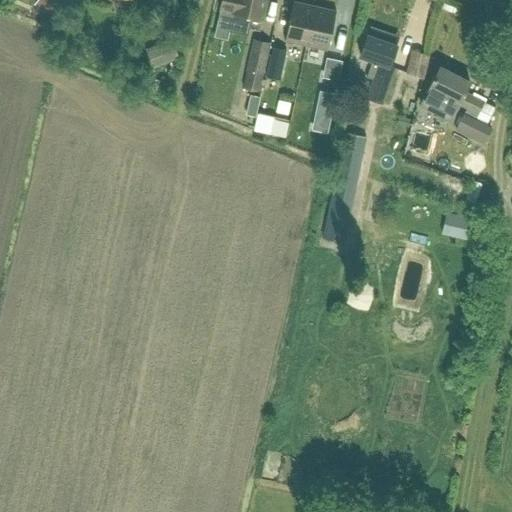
[(266,0),(221,0),(220,8),(232,11),(231,11),(251,16),(249,27),(259,29),(261,18),(262,18),(266,0)]
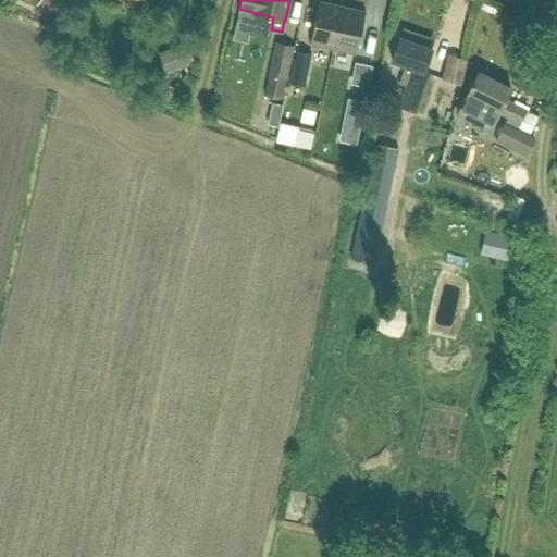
[(332,49),(342,5),(319,0),(309,44),(332,49)]
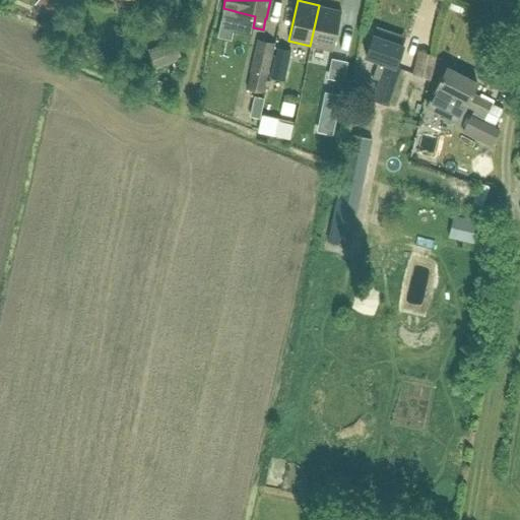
[(319,5),(310,46),(332,51),(332,50),(335,50),(332,69),(339,70),(345,35),(336,33),(341,10),(319,5)]
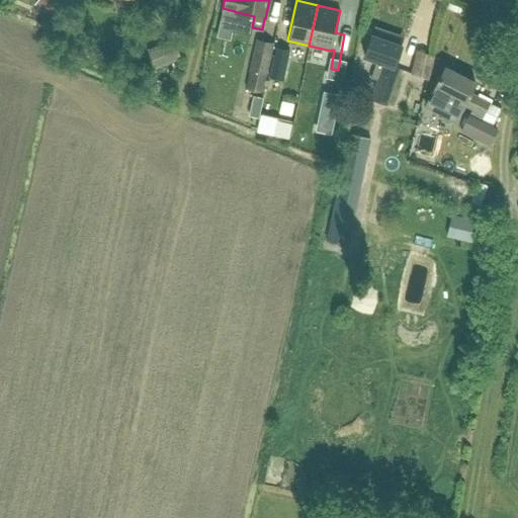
[(401,45),(371,34),(363,56),(376,60),(371,73),(378,76),(370,98),(385,104),(399,67),(394,65),(401,45)]
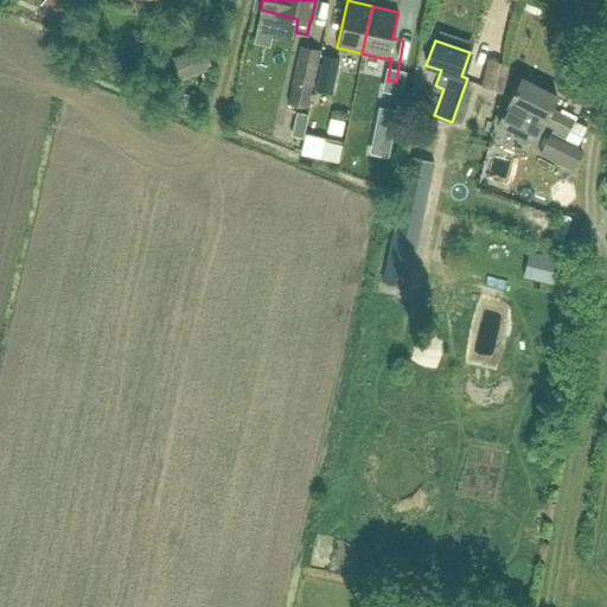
[(181,81),(212,68),(202,44),(171,57),(181,81)]
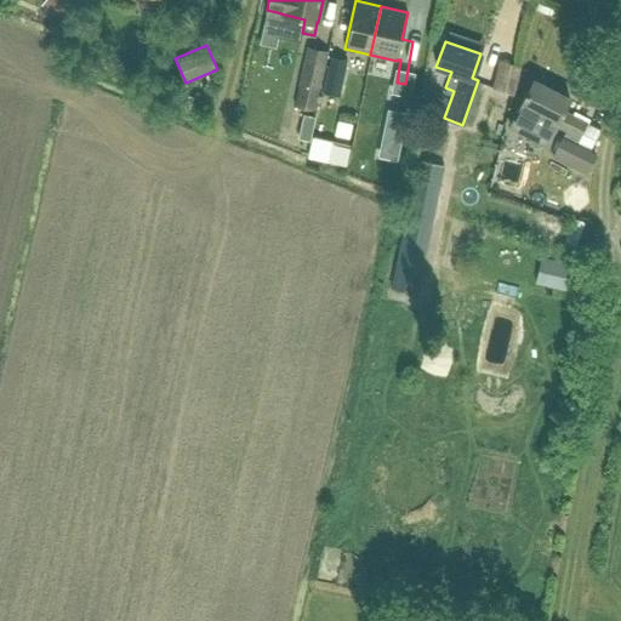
[(307,46),(297,86),(294,106),(303,108),(298,138),(309,141),(315,110),(313,109),(315,101),(318,90),(319,91),(328,51),(307,46)]
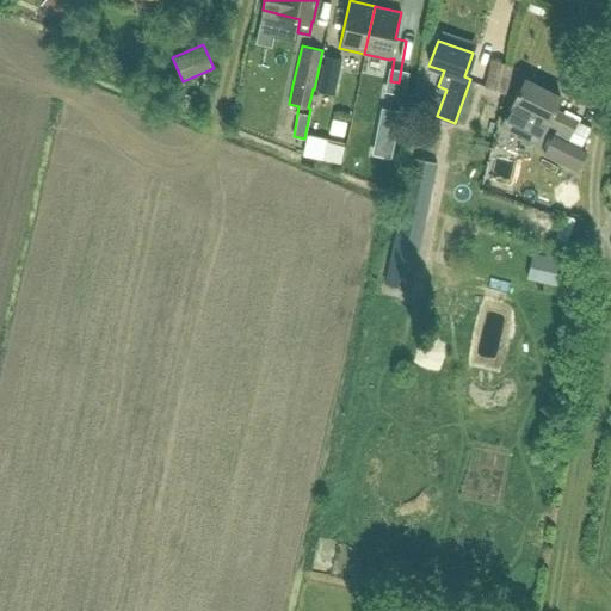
[(318,91),(333,94),(340,59),(325,56),(318,91)]
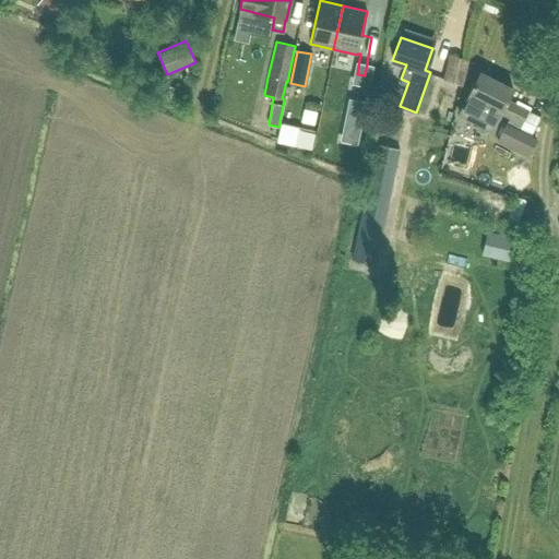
[(509,117),(506,123),(501,132),(524,144),(525,142),(514,137),(527,110),(507,99),(512,88),(478,72),(458,114),(491,131),(501,113),(509,117)]
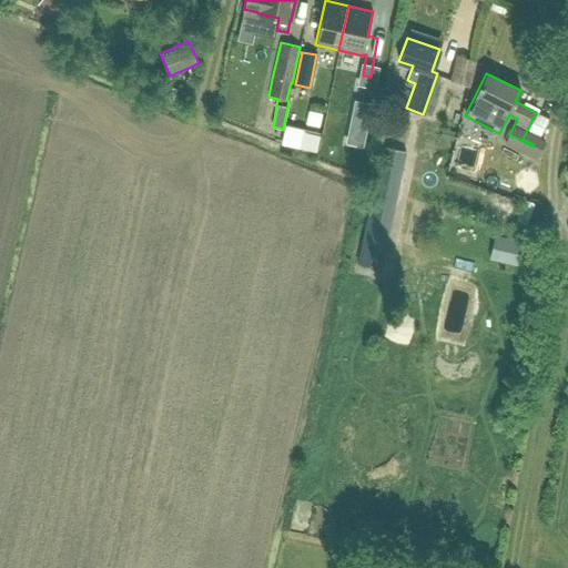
[(284,125),(281,144),(316,152),(320,133),(284,125)]
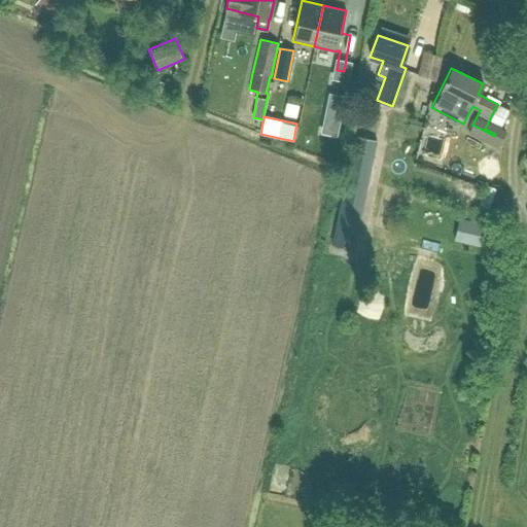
[(371,174),(378,140),(354,135),(330,244),(354,249),(357,235),(358,235),(360,223),(359,223),(367,185),(369,185),(371,174)]
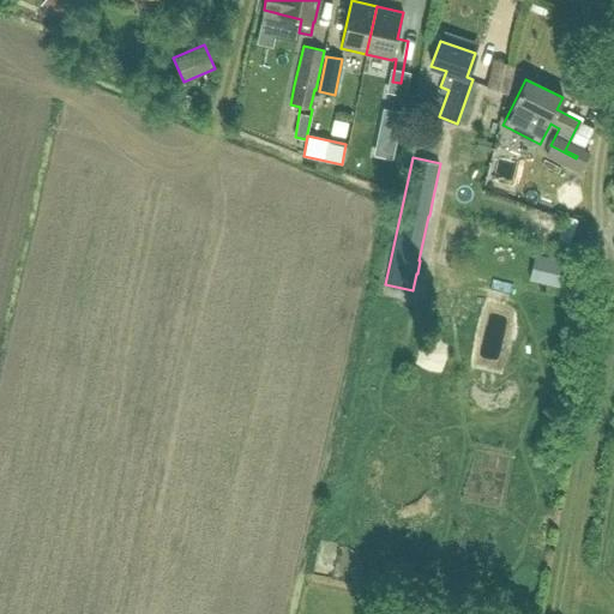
[(582,204),(581,182),(563,184),(564,204),(582,204)]
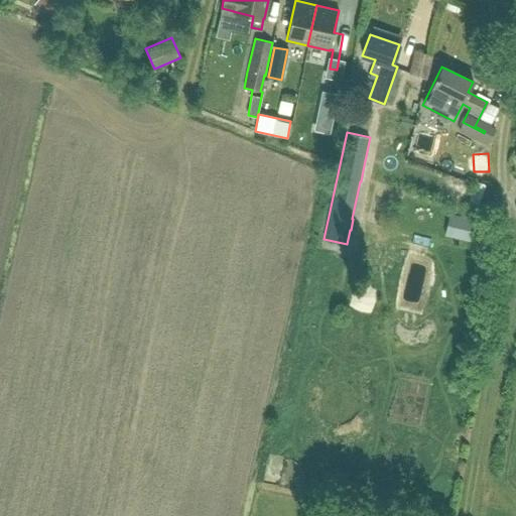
[(450,180),(445,196),(464,202),(469,186),(450,180)]
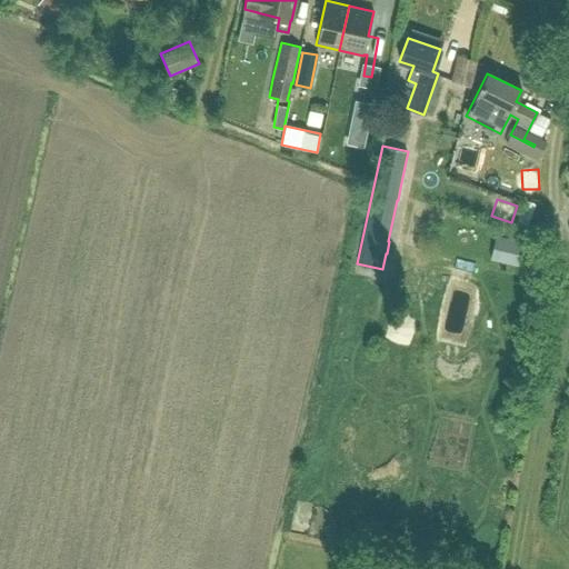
[(497,260),(520,265),(525,237),(501,233),(497,260)]
